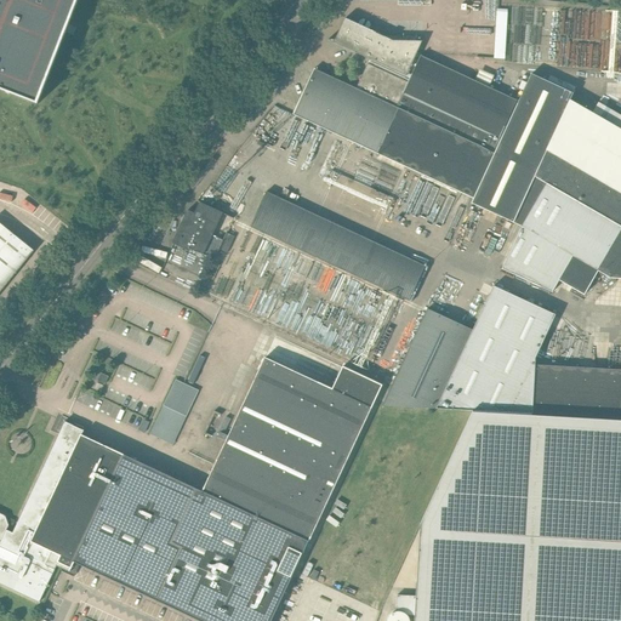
[(0,0),(0,87),(38,103),(78,0),(0,0)]
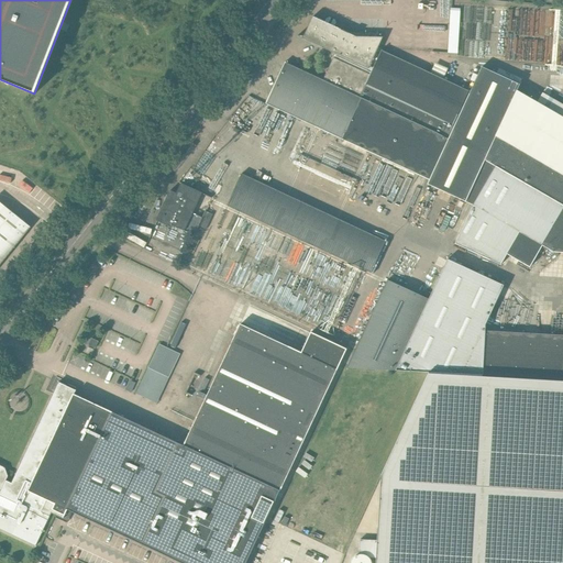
[(459,53),(461,8),(450,8),(449,53),(459,53)]
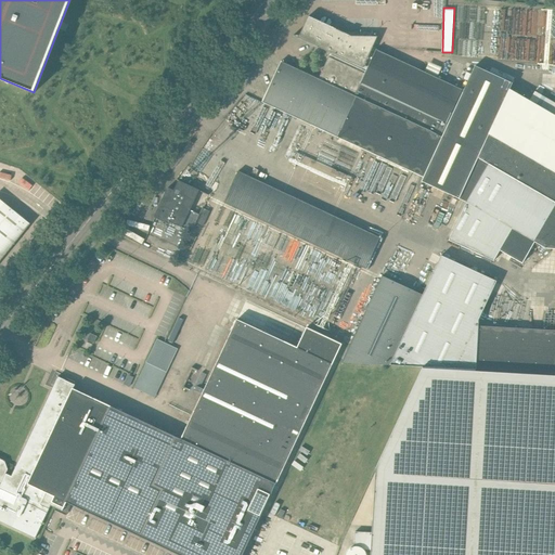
[(282,62),(263,103),(424,177),(422,181),(459,198),(477,157),(488,134),(507,93),(508,92),(512,84),(475,66),(463,91),(372,49),(377,37),(351,37),(308,16),(299,36),(293,36),(298,38),(331,52),(319,79),(282,62)]
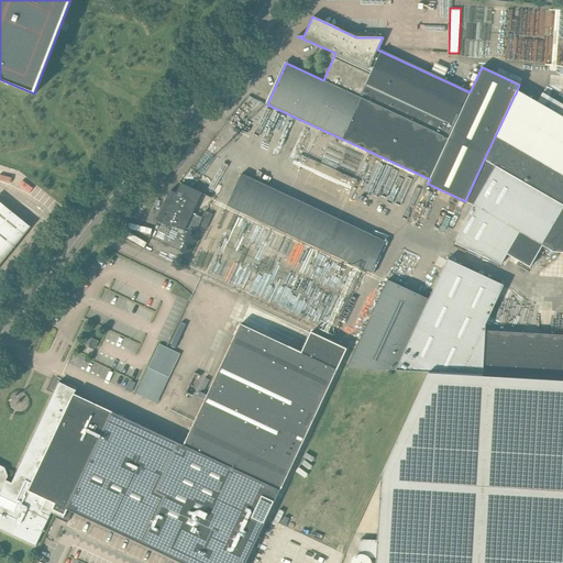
[(433,70),(444,76),(448,68),(437,63),(433,70)]
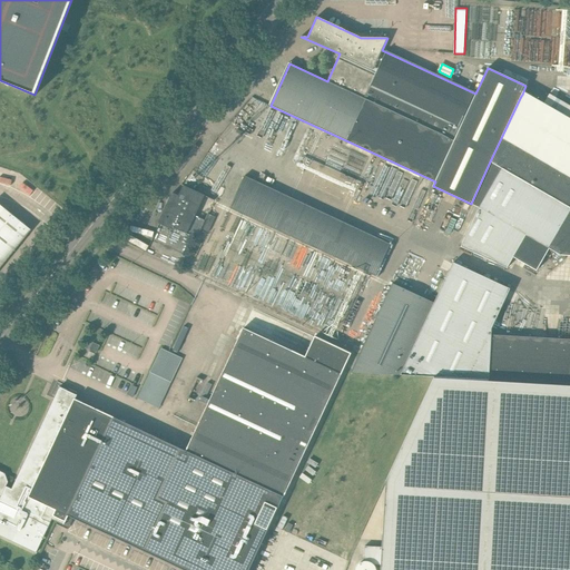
[(392,283),(351,373),(400,375),(433,377),(569,385),(569,176),(501,138),(490,161),(471,204),(479,208),(461,247),(481,256),(505,268),(512,257),(536,271),(549,248),(560,255),(569,255),(569,340),(491,335),(492,330),(510,288),(453,263),(433,303),(392,283)]
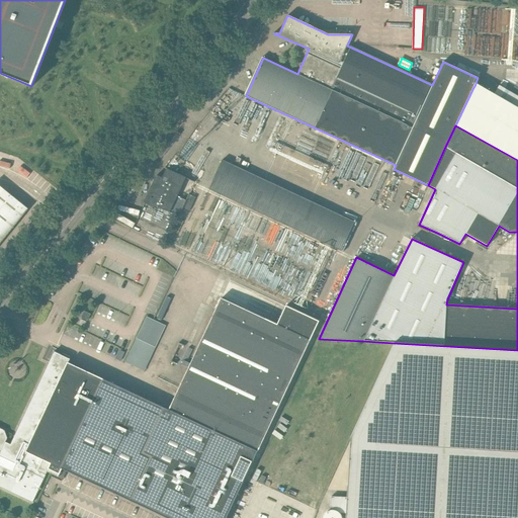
[(208,188),(341,250),(354,223),(222,160),(208,188)]
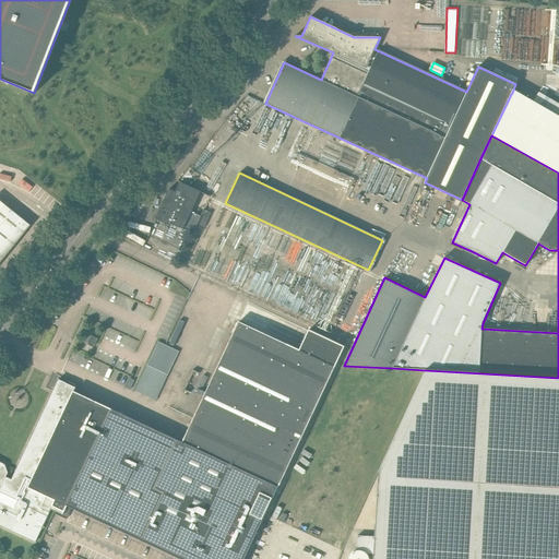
[(170,224),(192,234),(197,224),(204,227),(211,213),(204,210),(201,216),(191,212),(200,192),(179,182),(175,192),(168,189),(155,218),(169,226),(170,224)]
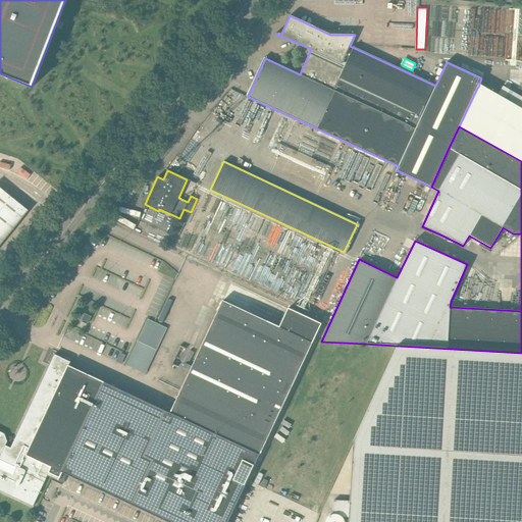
[(0,187),(0,246),(29,211),(0,187)]
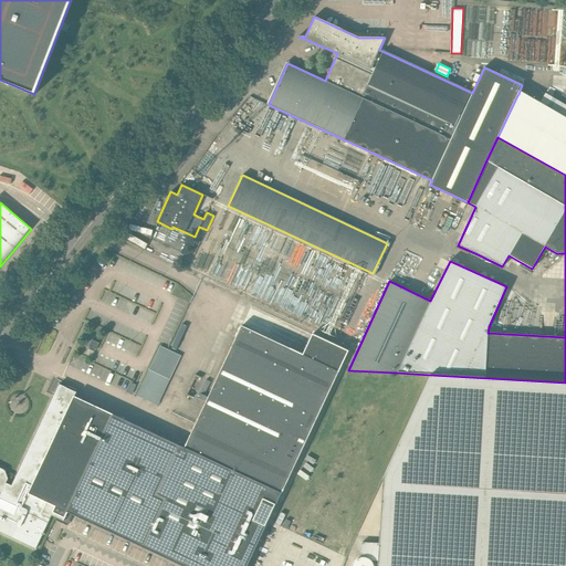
[(241,326),(185,448),(75,396),(76,392),(59,384),(11,485),(6,483),(8,479),(4,470),(0,468),(0,532),(35,548),(52,515),(64,522),(67,512),(181,565),(247,565),(348,352),(345,349),(313,334),(303,355),(241,326)]
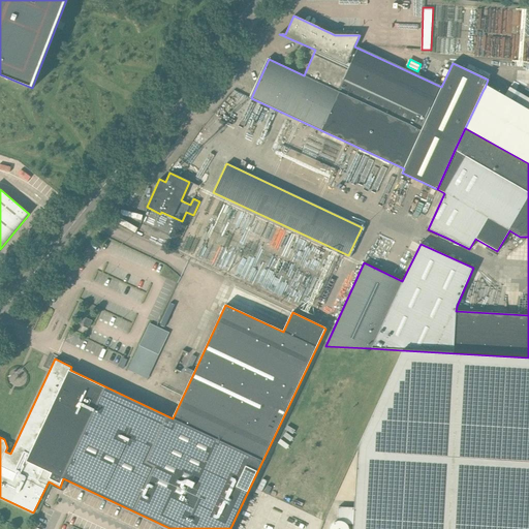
[(83,324),(89,328),(92,320),(86,318),(83,324)]
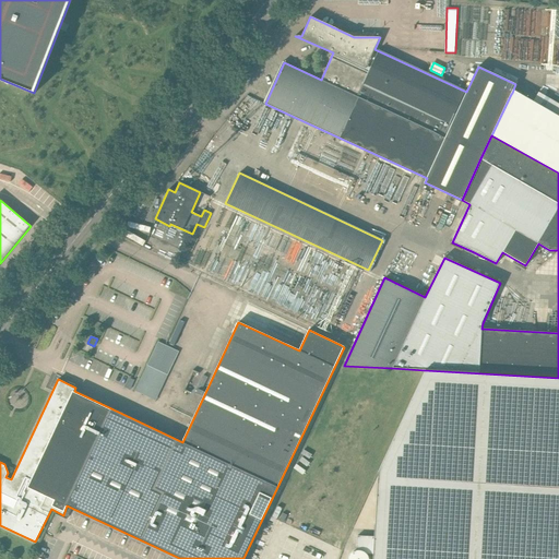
[(134,390),(156,400),(168,373),(146,365),(134,390)]
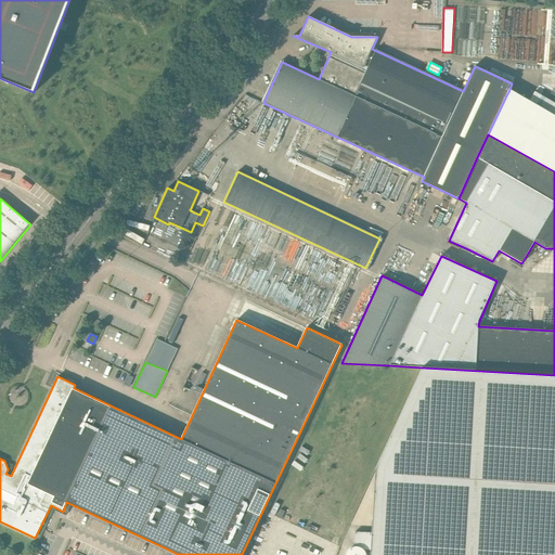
[(375,468),(370,554),(554,554),(554,375),(422,368),(404,405),(375,468)]
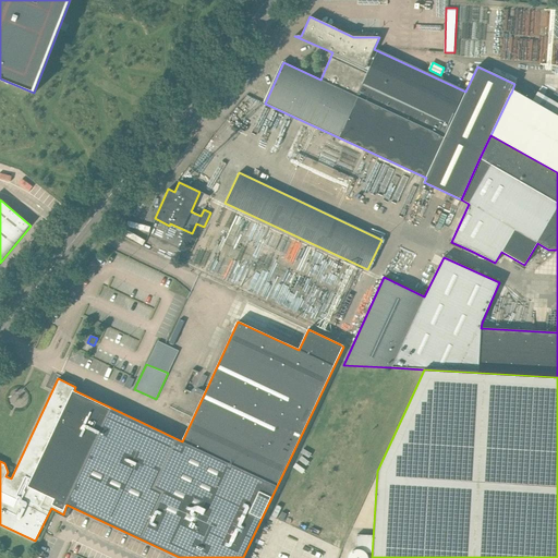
[(368,557),(371,556),(355,548),(350,557),(368,557)]
